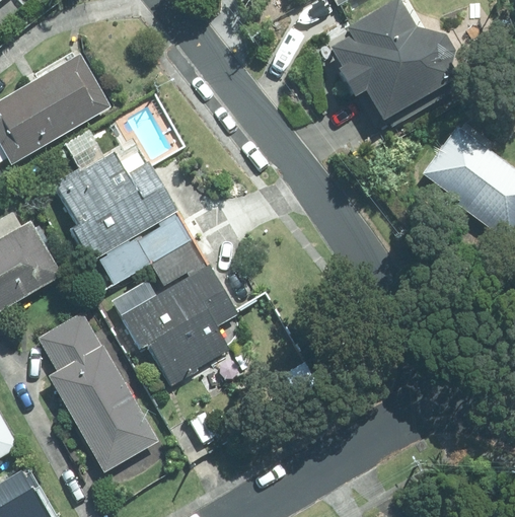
[(362,95),(382,132),(407,118),(410,117),(413,114),(415,117),(471,84),(445,38),(414,30),(396,1),(344,31),(348,39),(330,49),(343,70),(337,74),(352,100),(362,95)]
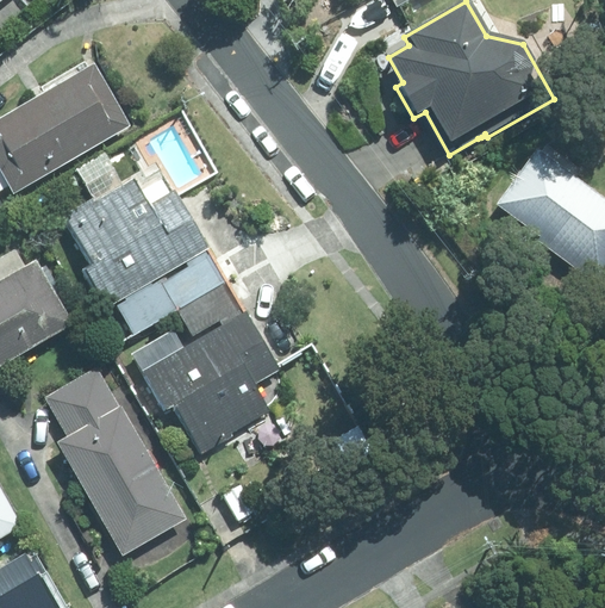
[(12,196),(132,125),(95,62),(0,118),(0,191),(7,187),(12,196)]
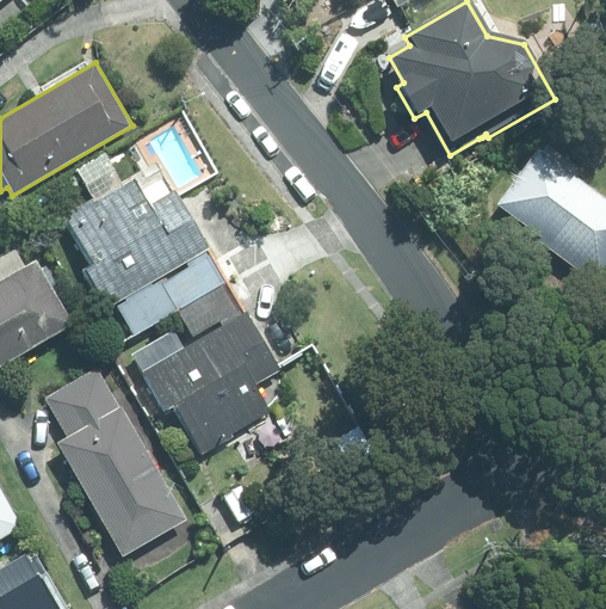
[(605,200),(536,151),(495,207),(539,239),(537,241),(598,284),(605,272),(605,200)]
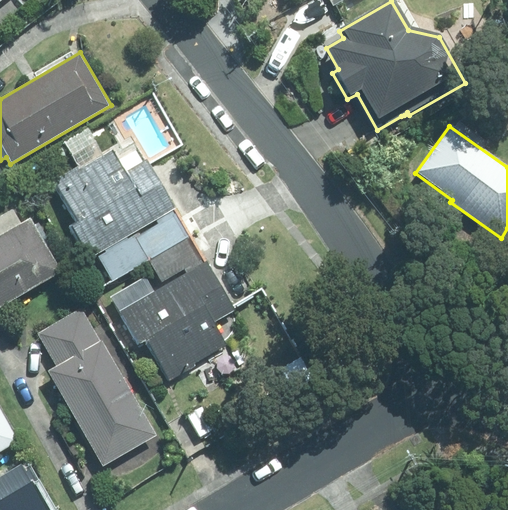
[(70,226),(89,259),(106,250),(107,252),(99,256),(112,279),(149,258),(191,233),(176,208),(147,159),(126,172),(113,149),(104,154),(97,141),(71,157),(77,167),(52,181),(76,222),(70,226)]
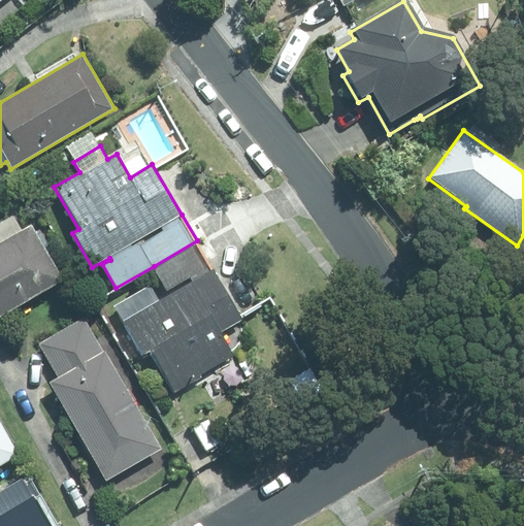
[(0,317),(63,282),(30,225),(0,241),(0,317)]
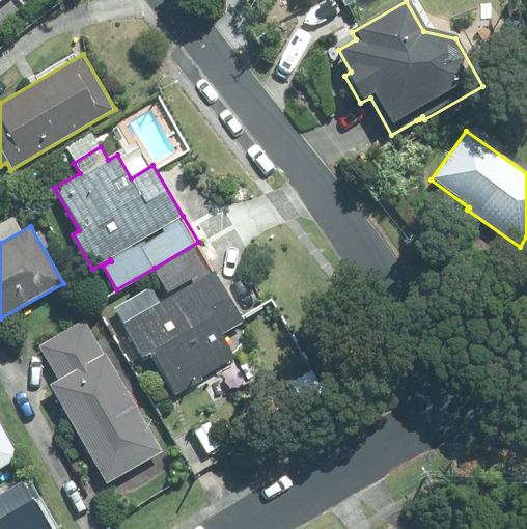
[(198,242),(155,268),(169,293),(192,279),(194,282),(123,324),(144,359),(151,354),(175,394),(238,357),(224,334),(245,322),(198,242)]
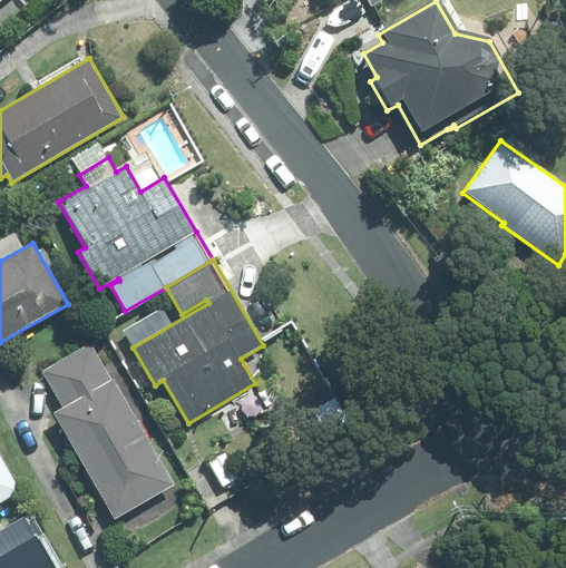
[(173,486),(90,343),(41,371),(62,409),(51,414),(114,521),(173,486)]
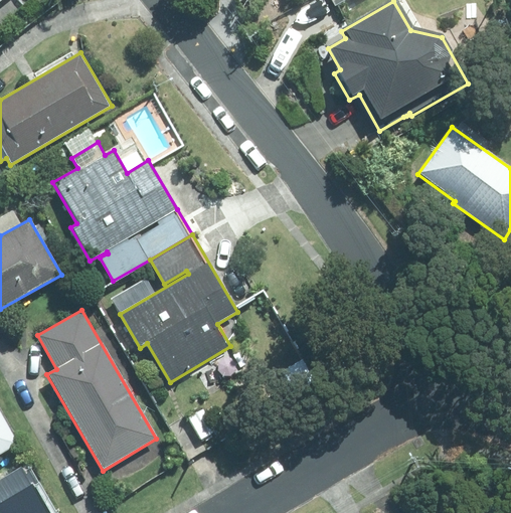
[(189,417),(201,439),(217,431),(204,408),(189,417)]
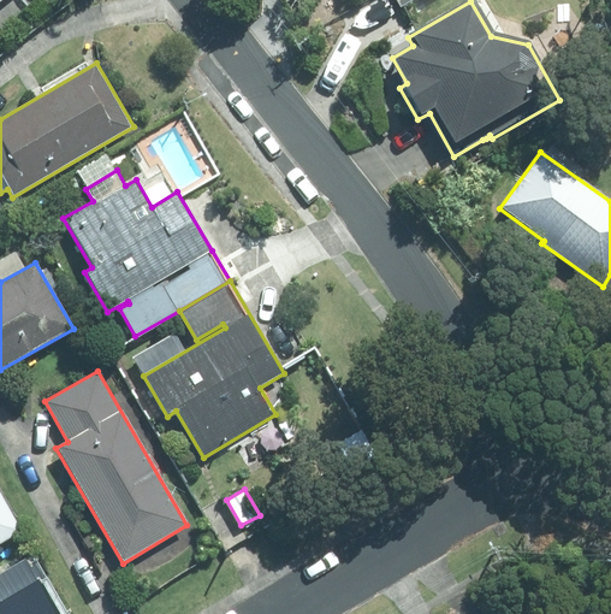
[(0,543),(23,530),(0,493),(0,543)]
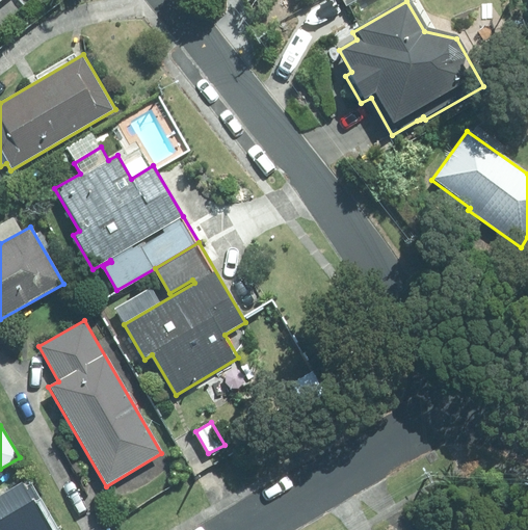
[(0,529),(59,529),(38,494),(0,515),(0,529)]
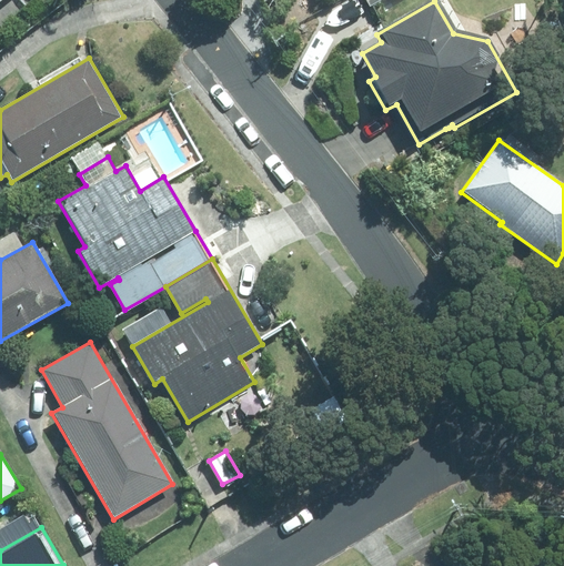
All buildings are outlined.
